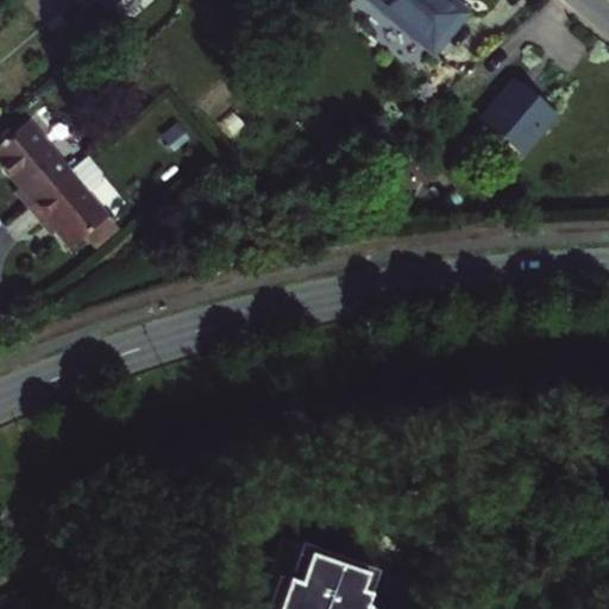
[(94,0),(104,11),(117,0),(94,0)]
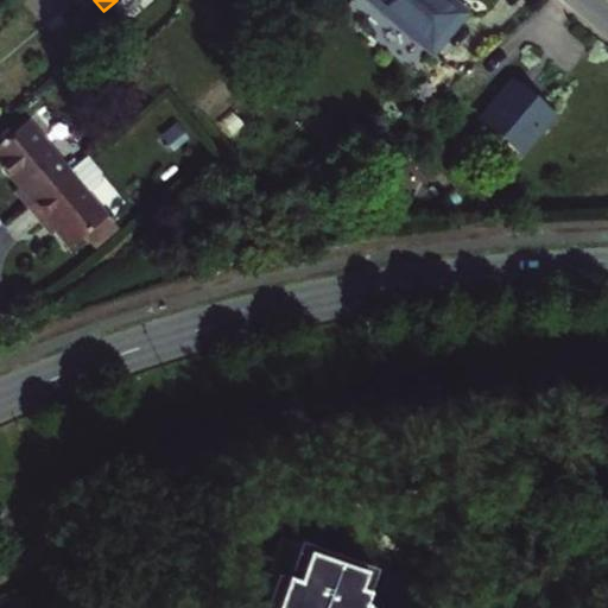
[(116,0),(103,11),(115,25),(138,6),(131,0),(116,0)]
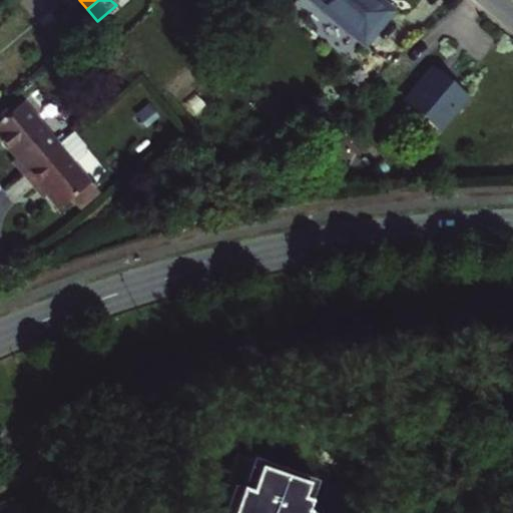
[(377,0),(311,0),(365,45),(392,13),(377,0)]
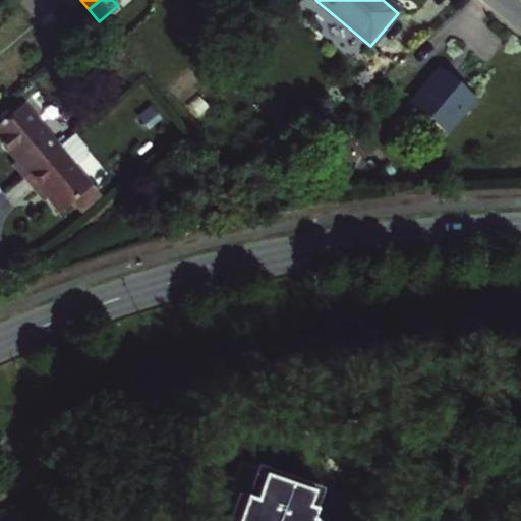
[(415,105),(408,114),(429,131),(437,123),(446,130),(476,94),(446,68),(415,105)]
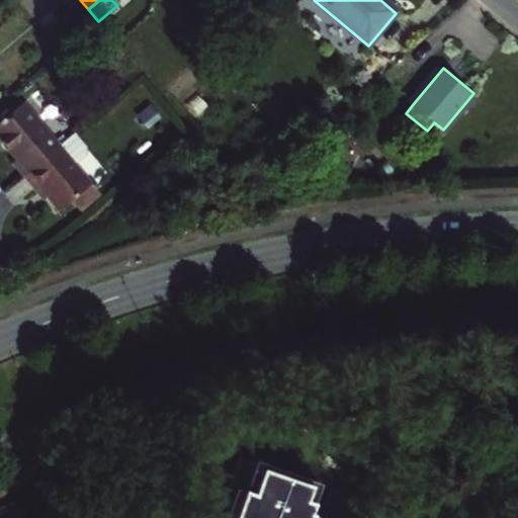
[(21,103),(0,121),(0,142),(15,160),(11,163),(22,176),(58,146),(21,103)]
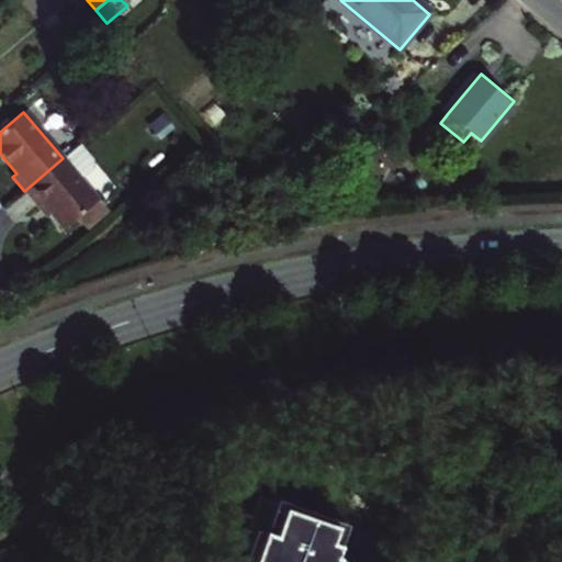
[(159,117),(148,126),(159,139),(170,131),(159,117)]
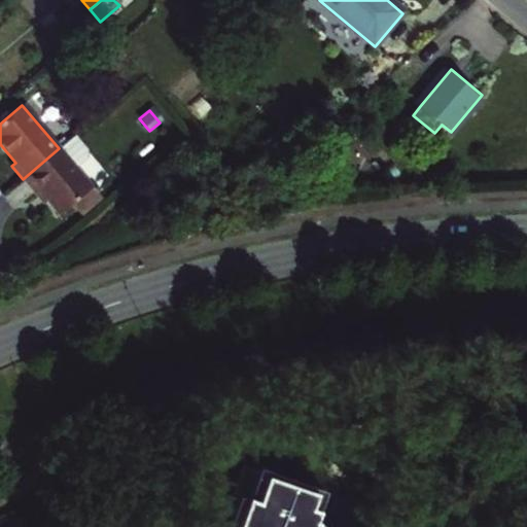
[(92,188),(59,148),(23,179),(35,194),(38,189),(60,215),(92,188)]
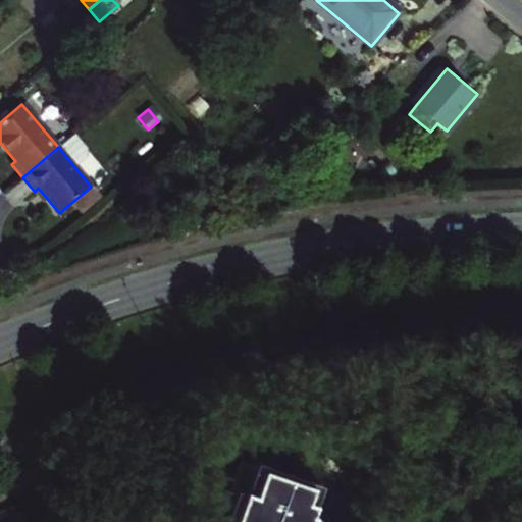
[(313,521),(324,492),(242,463),(220,521),(313,521)]
